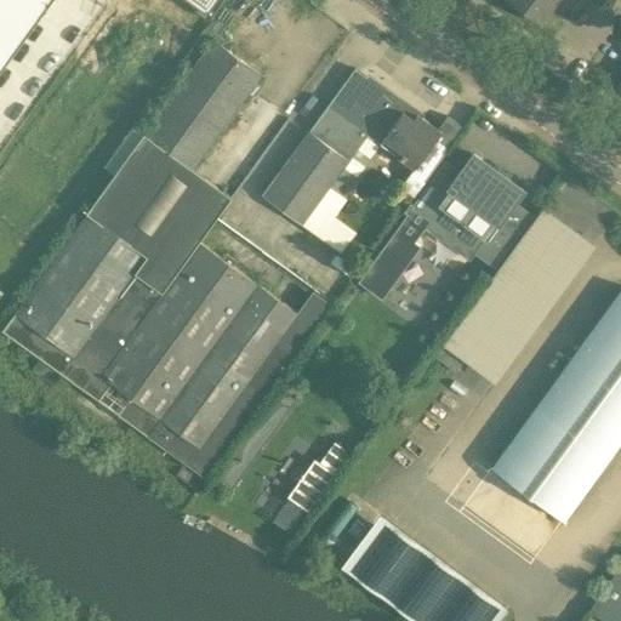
[(0,0),(0,62),(45,0),(0,0)]
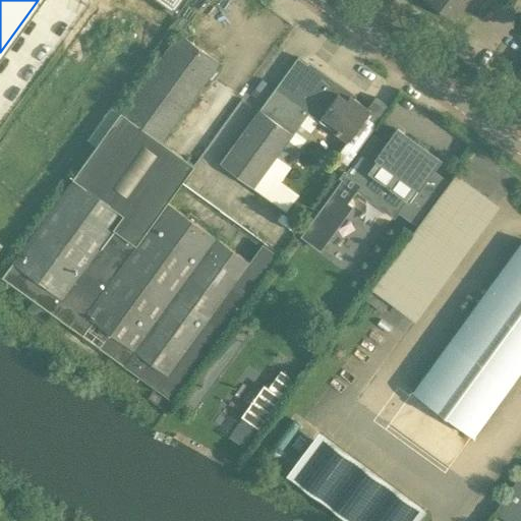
[(154,0),(168,10),(175,0),(154,0)]
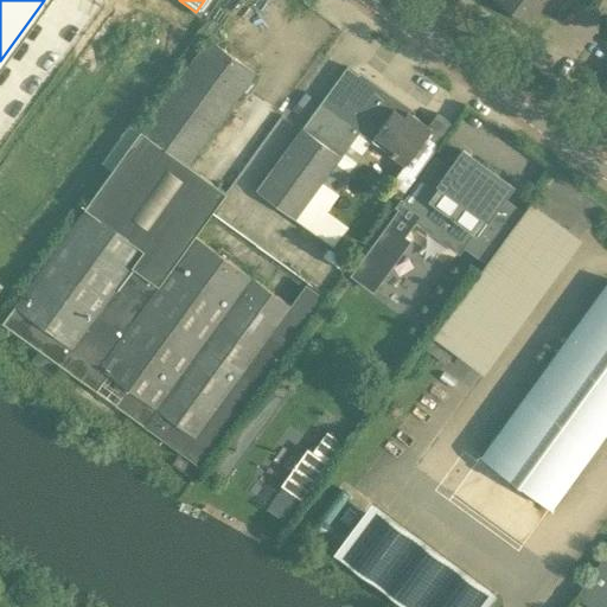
[(549,11),(535,0),(492,0),(528,25),(537,13),(543,18),(549,11)]
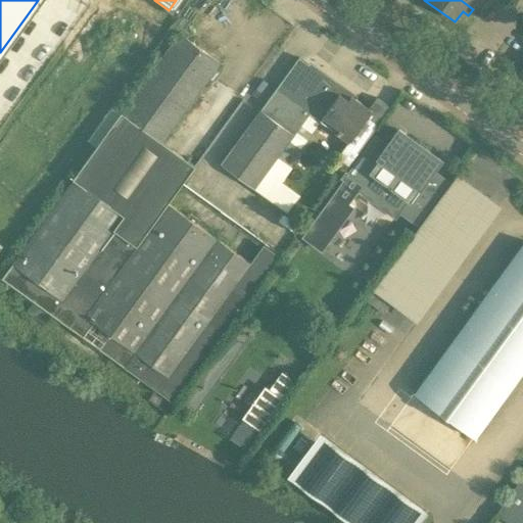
[(461,0),(473,9),(479,0),(461,0)]
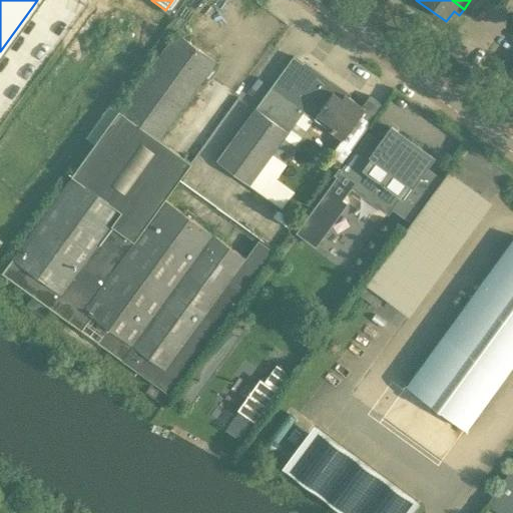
[(0,274),(0,277),(173,389),(267,245),(255,237),(245,253),(161,199),(187,158),(160,140),(213,58),(170,30),(118,110),(110,105),(0,274)]
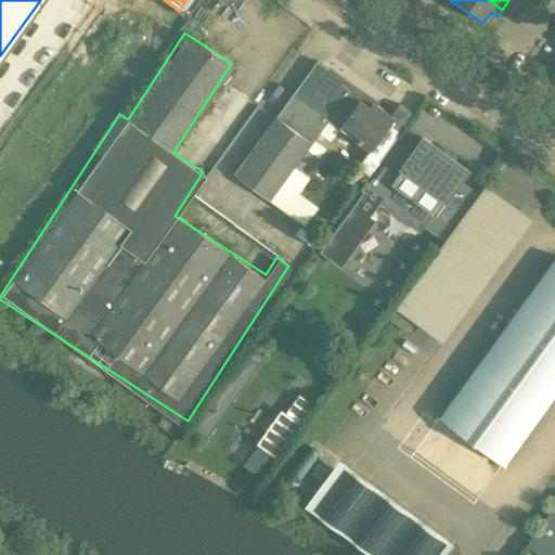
[(400,103),(390,116),(318,62),(234,175),(269,201),(305,227),(318,208),(298,194),(328,151),(325,149),(340,128),(370,150),(359,165),(372,173),(375,168),(379,171),(399,144),(395,141),(414,113),(400,103)]
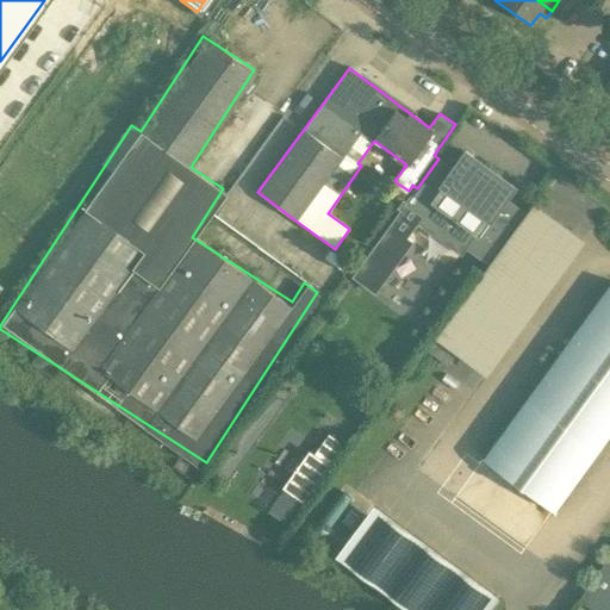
[(511,187),(465,153),(453,168),(440,157),(439,159),(417,188),(409,200),(423,211),(431,199),(478,234),(471,244),(483,253),(505,221),(493,212),(511,187)]
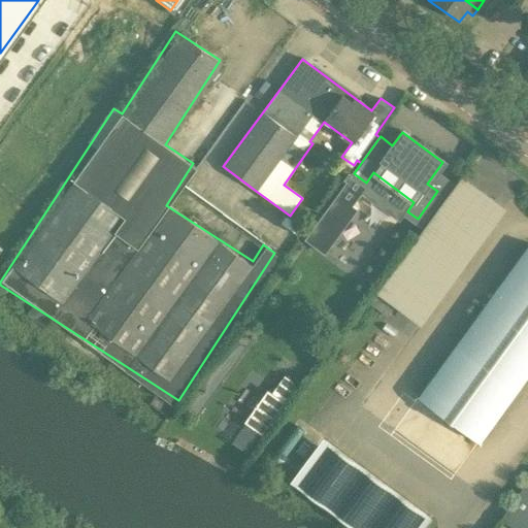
[(422,325),(502,203),(456,172),(375,294),(422,325)]
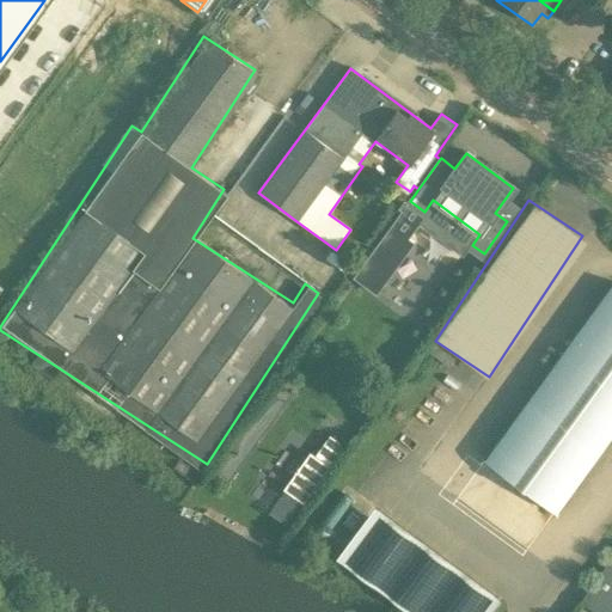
[(556,514),(611,436),(611,285),(484,460),(556,514)]
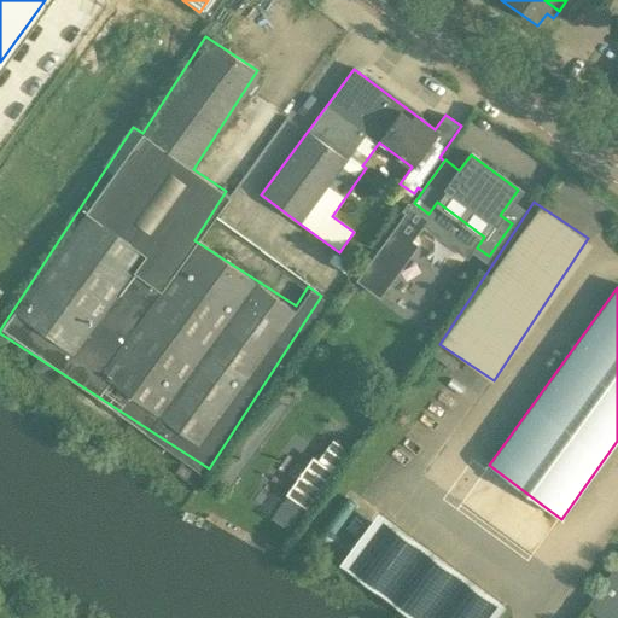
[(327,435),(269,514),(286,528),(345,448),(327,435)]
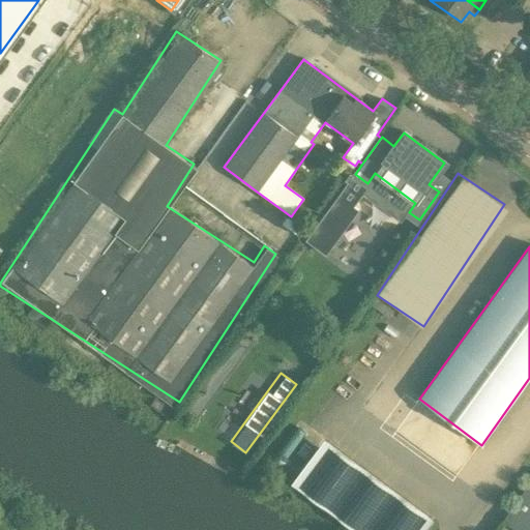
[(285,482),(352,529),(419,529),(431,516),(318,437),(285,482)]
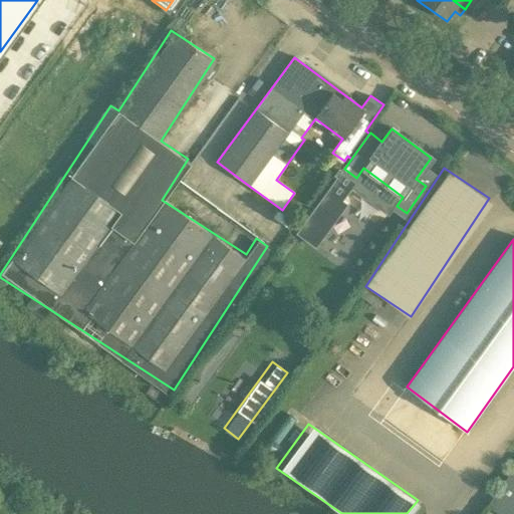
[(513,513),(513,492),(502,484),(487,506),(498,513),(513,513)]
